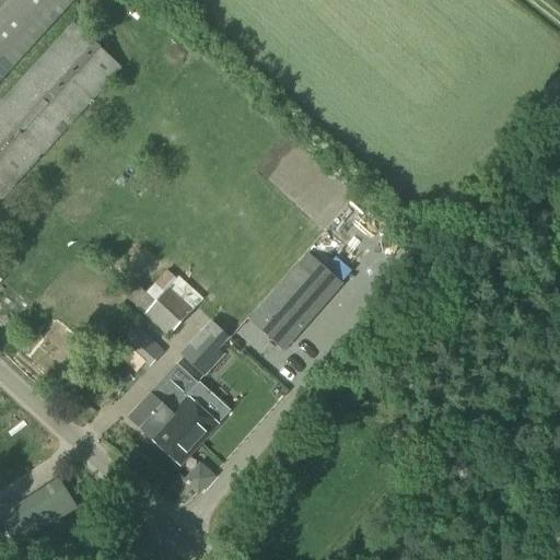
[(0,0),(0,74),(69,0),(0,0)]
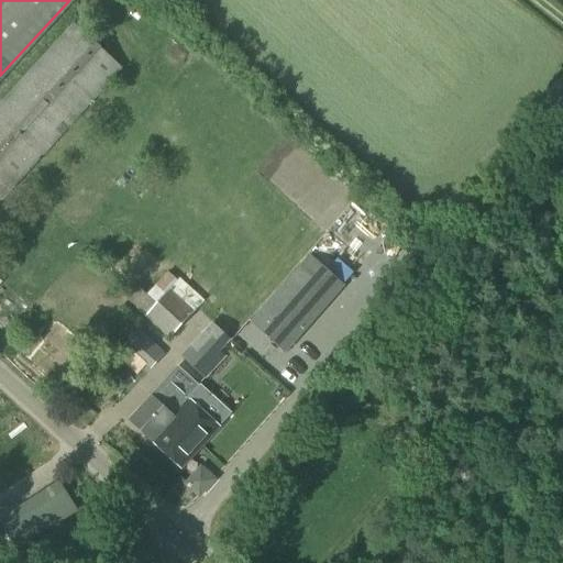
[(0,201),(122,69),(70,22),(0,98),(0,201)]
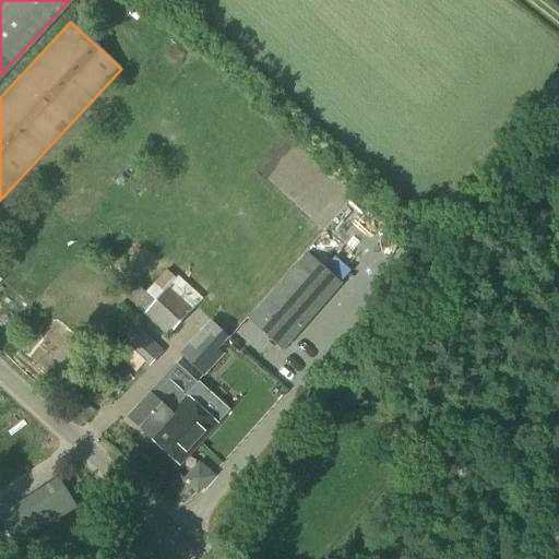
[(283,352),(341,286),(307,258),(250,323),(283,352)]
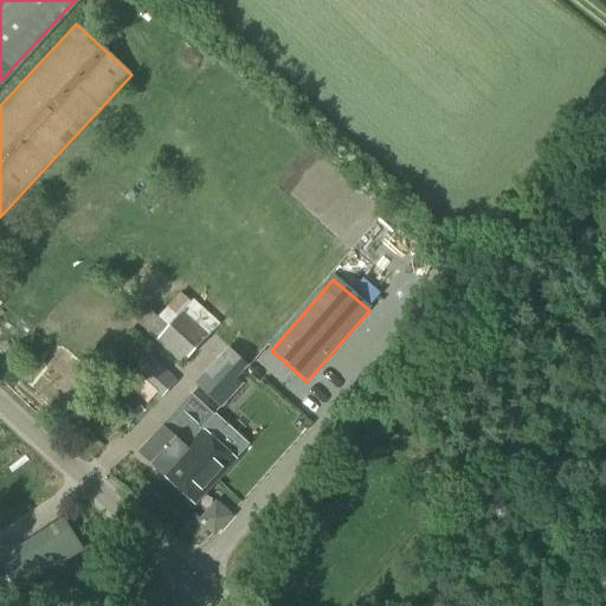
[(0,313),(4,315),(11,304),(0,296),(0,313)]
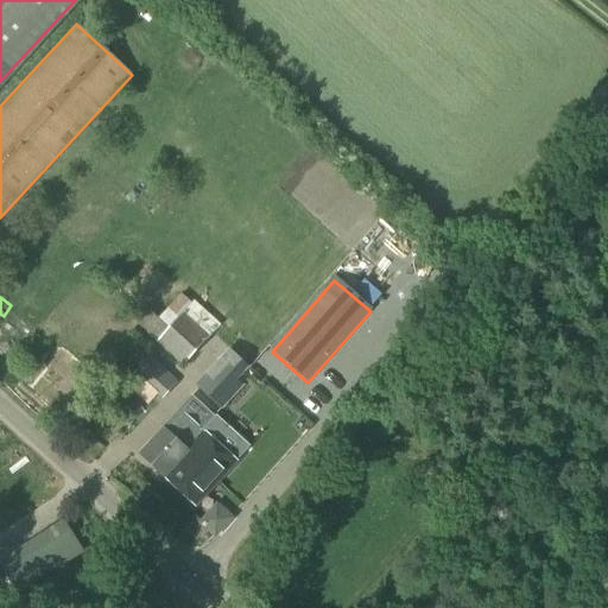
[(168,329),(140,303),(127,316),(182,368),(209,339),(182,314),(168,329)]
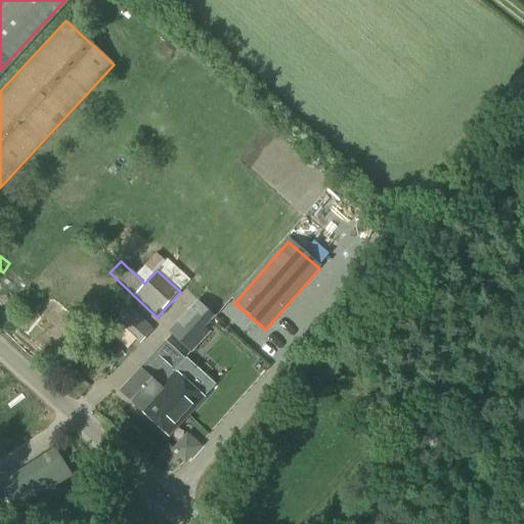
[(151,330),(128,308),(115,321),(139,344),(151,330)]
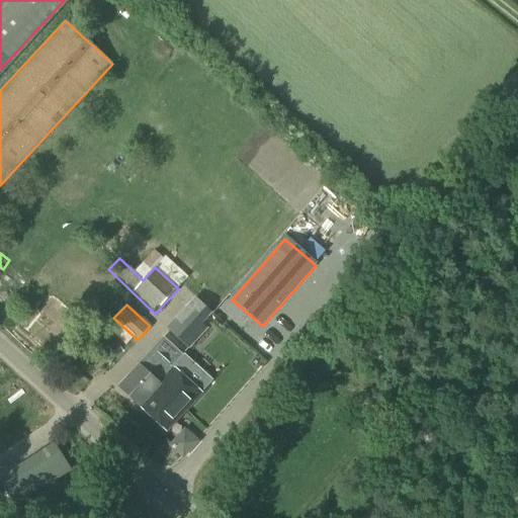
[(153,386),(171,367),(150,348),(115,386),(139,408),(156,390),(153,386)]
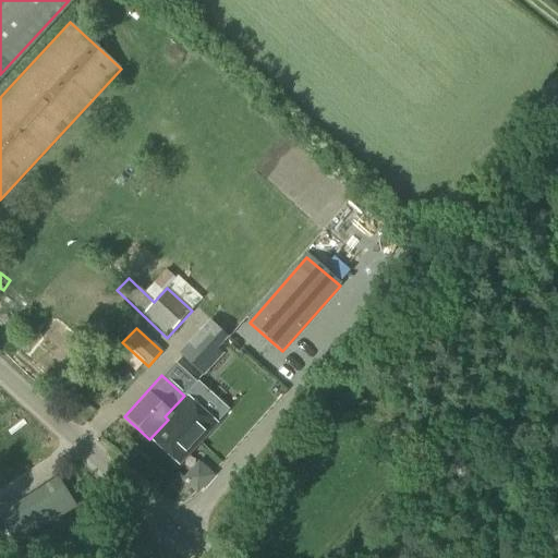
[(168,420),(149,439),(178,465),(216,424),(184,396),(165,416),(168,420)]
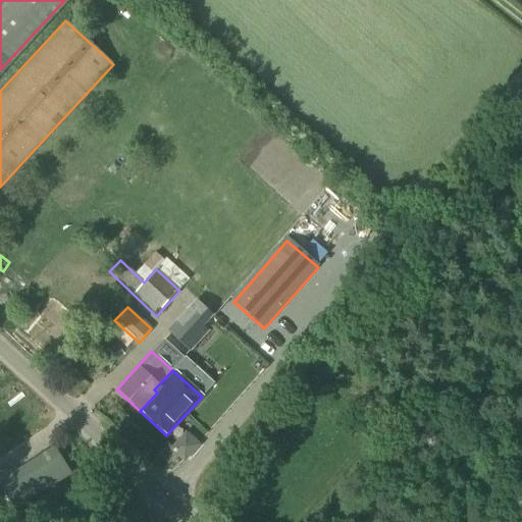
[(199,446),(186,433),(170,450),(184,462),(199,446)]
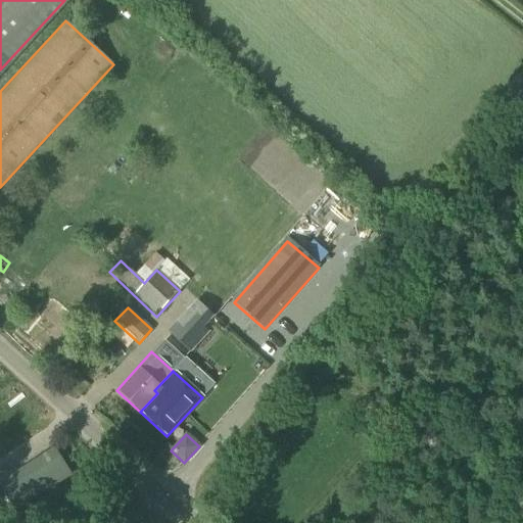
[(0,488),(14,512),(72,475),(53,446),(0,479),(0,488)]
